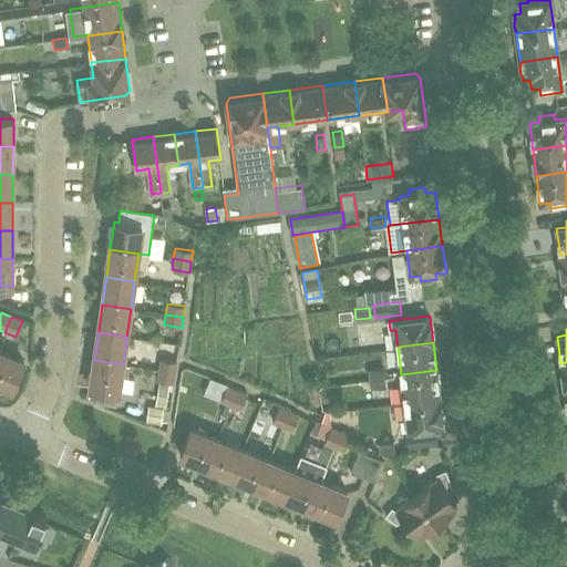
[(0,350),(0,381),(13,388),(24,361),(0,350)]
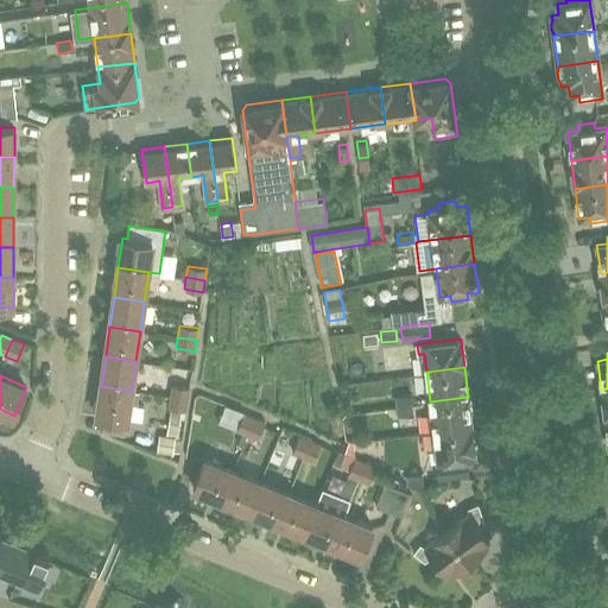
[(169,397),(188,399),(190,387),(171,385),(169,397)]
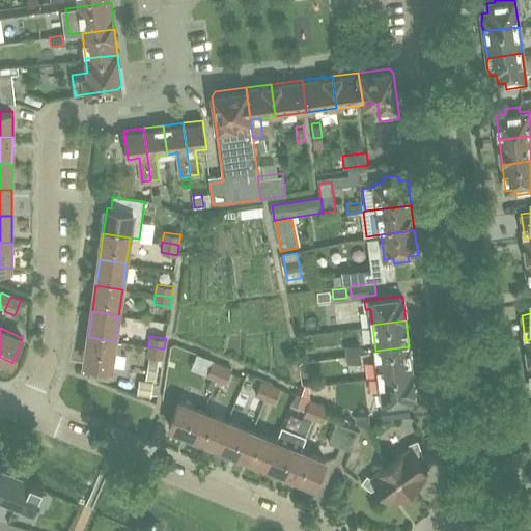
[(111,367),(115,341),(88,337),(84,363),(111,367)]
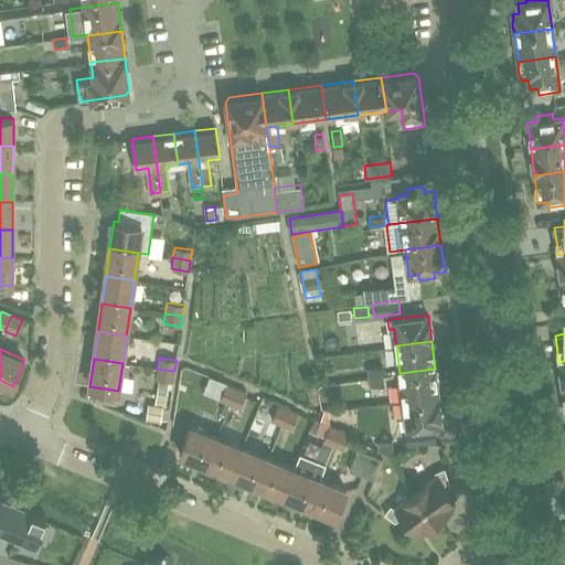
[(368,377),(382,375),(381,366),(365,369),(368,377)]
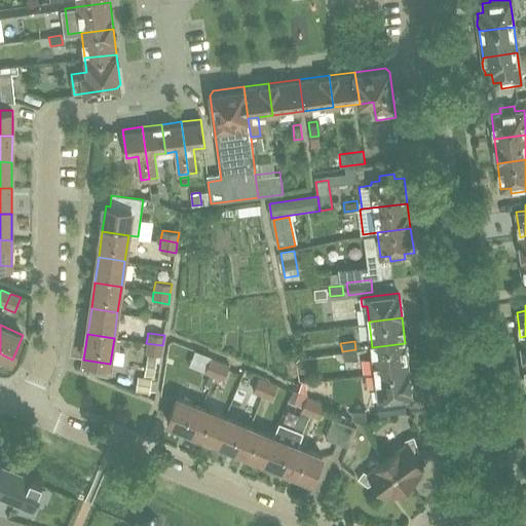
[(161,355),(162,345),(146,343),(145,352),(161,355)]
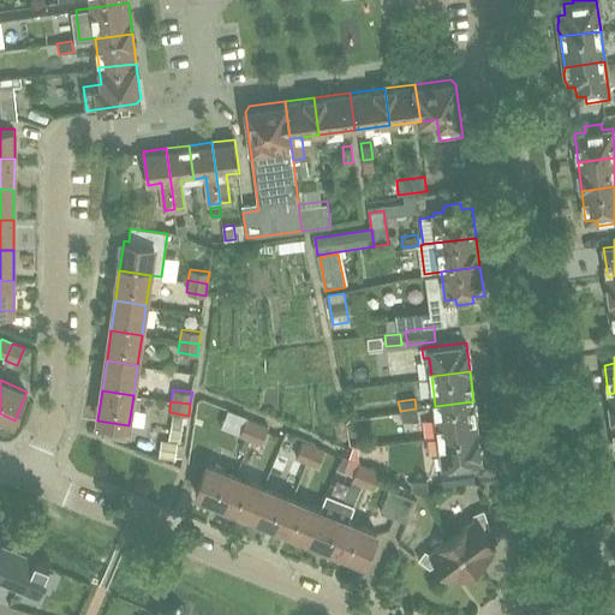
[(440,436),(477,430),(473,401),(435,406),(440,436)]
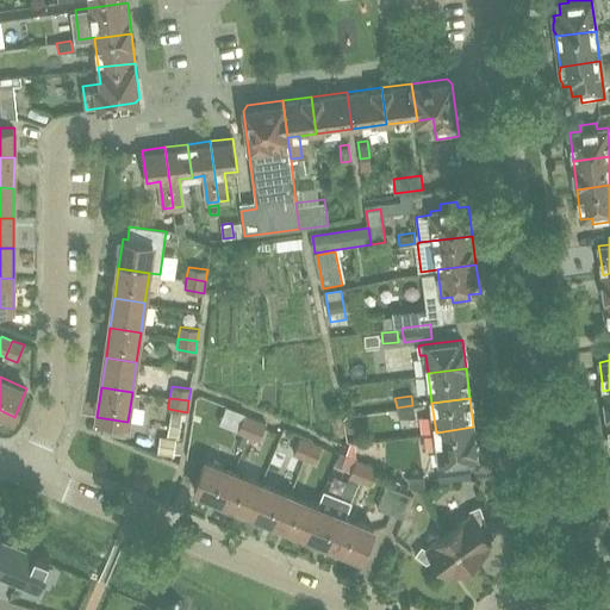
[(412,405),(397,408),(398,417),(414,415),(412,405)]
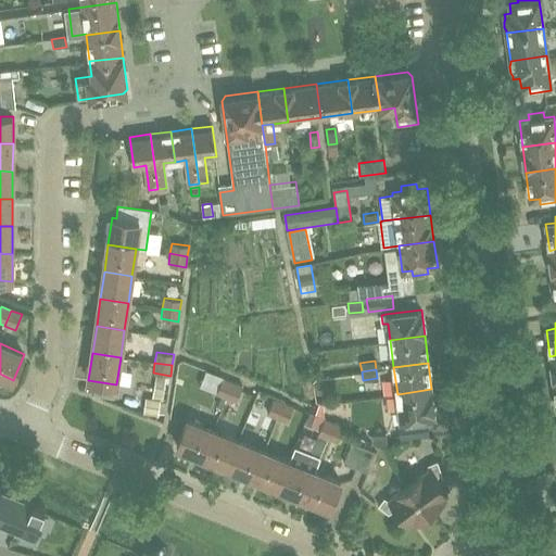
[(227,397),(234,382),(224,378),(217,394),(227,397)]
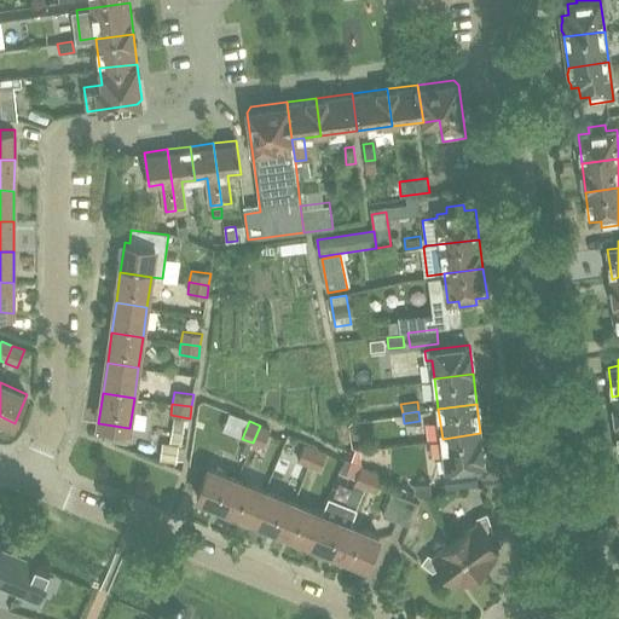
[(173,423),(169,443),(178,445),(180,445),(184,424),(173,423)]
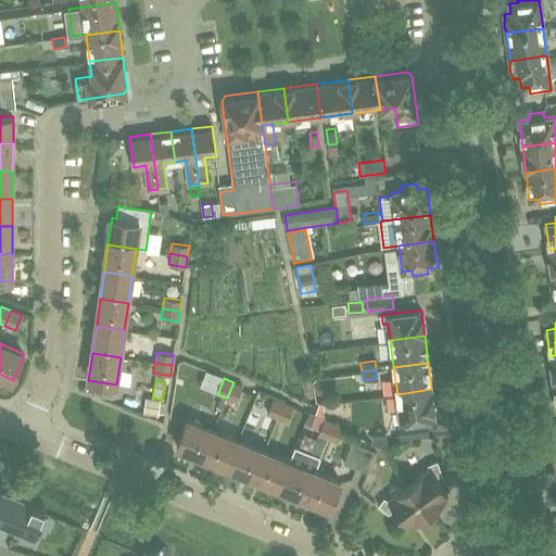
[(234,382),(227,397),(237,402),(243,386),(234,382)]
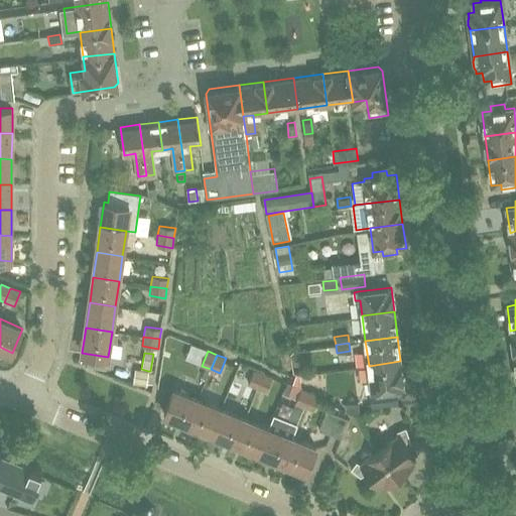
[(400,361),(369,366),(371,382),(366,383),(367,391),(371,391),(404,387),(400,361)]
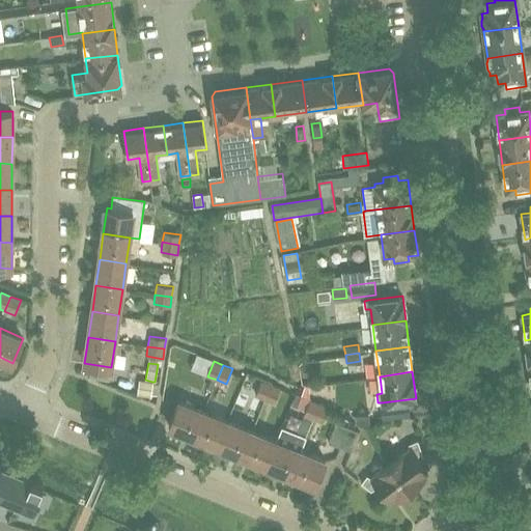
[(150,396),(152,382),(145,380),(140,379),(137,394),(150,396)]
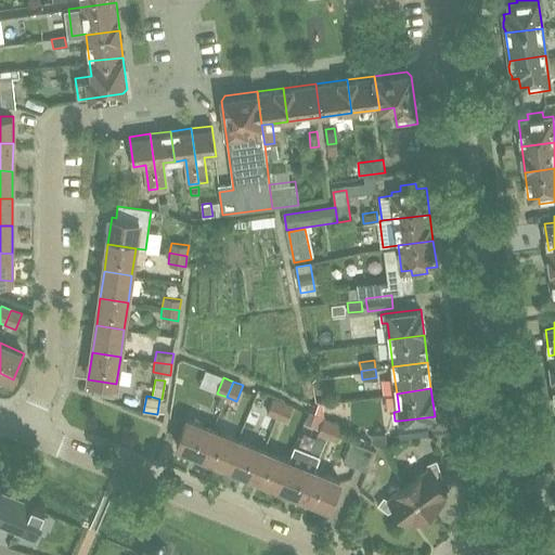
[(278,417),(284,402),(273,398),(267,414),(278,417)]
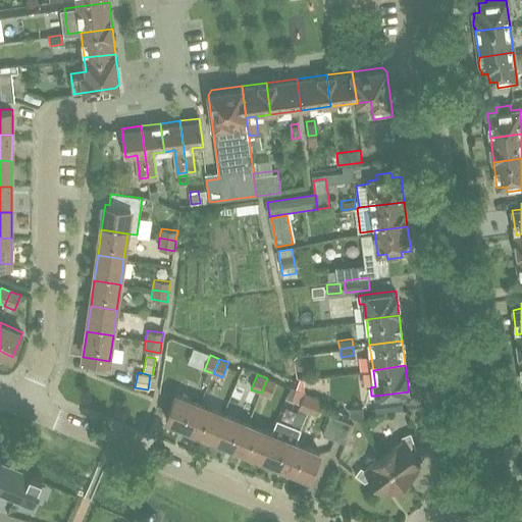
[(267,378),(261,393),(270,397),(276,381),(267,378)]
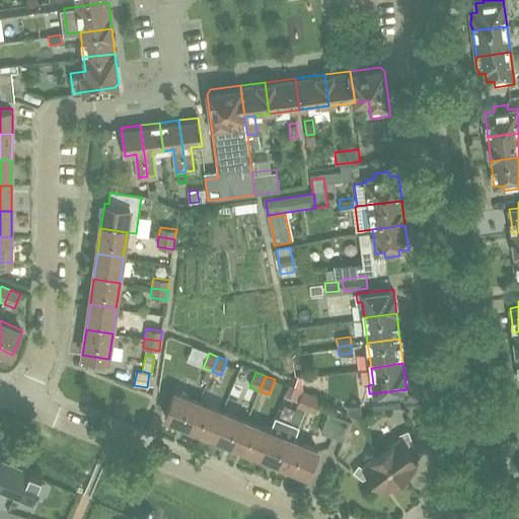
[(297,406),(307,410),(313,395),(295,387),(290,398),(299,401),(297,406)]
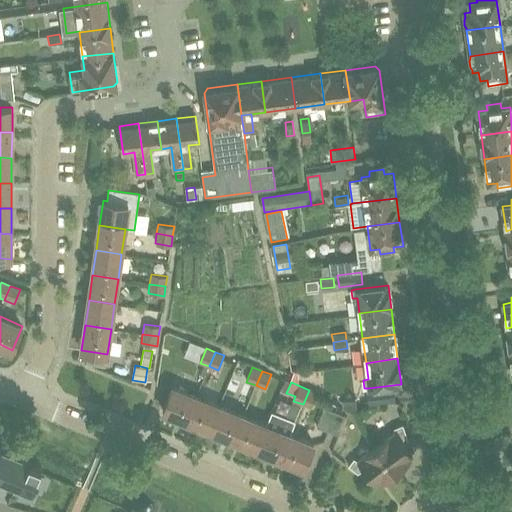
[(187,420),(197,396),(174,387),(164,411),(187,420)]
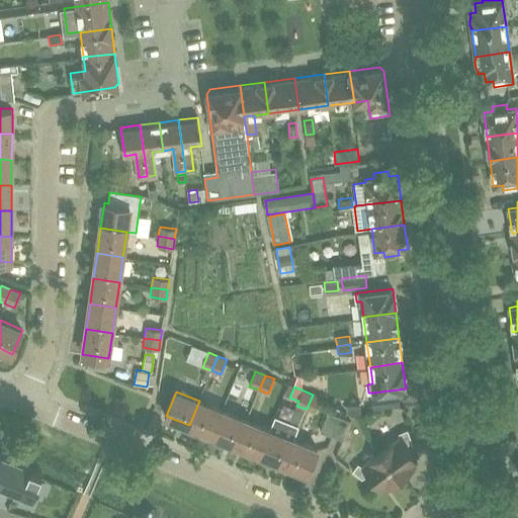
[(398,393),(370,397),(372,410),(400,406),(398,393)]
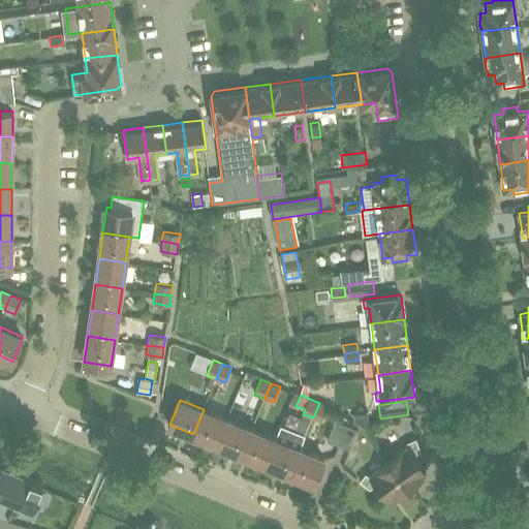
[(319,403),(313,417),(322,422),(329,406),(319,403)]
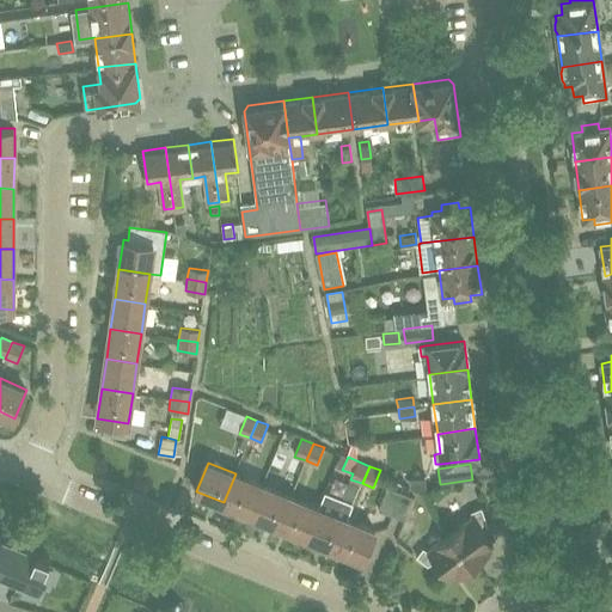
[(252,514),(263,485),(236,473),(224,502),(252,514)]
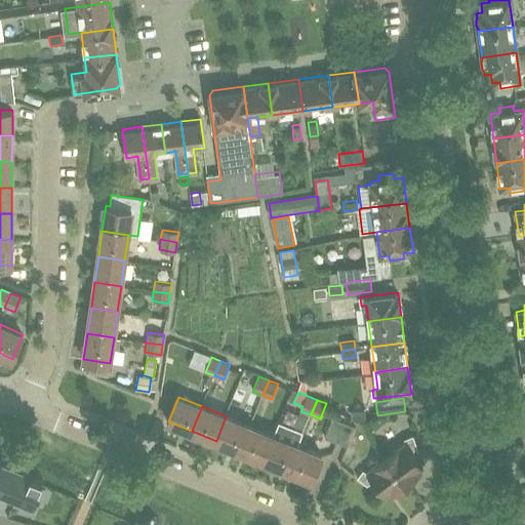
[(367,412),(367,408),(352,410),(352,412),(353,418),(359,418),(368,416),(367,412)]
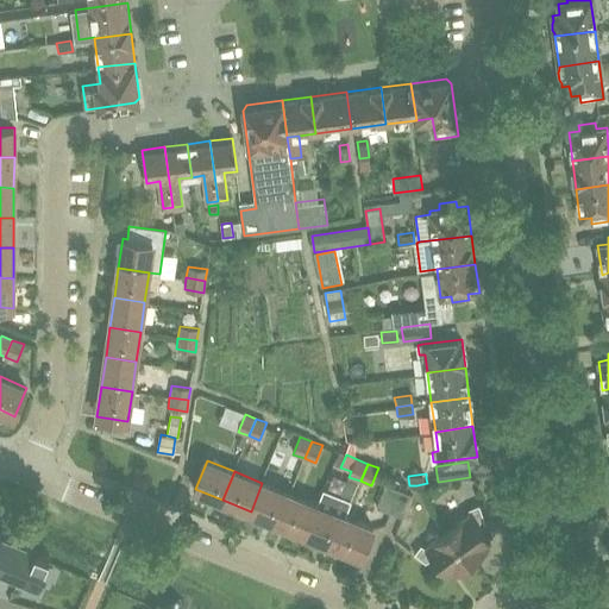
[(278,522),(290,494),(262,483),(251,512),(278,522)]
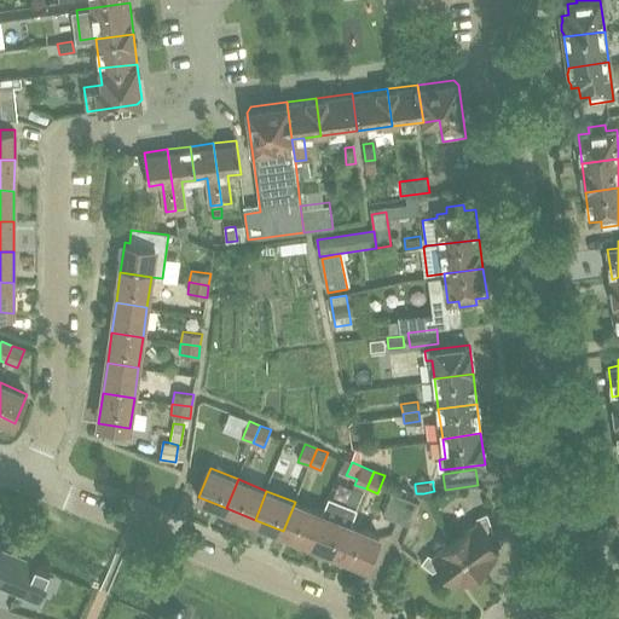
[(397,522),(405,501),(391,495),(382,518),(397,522)]
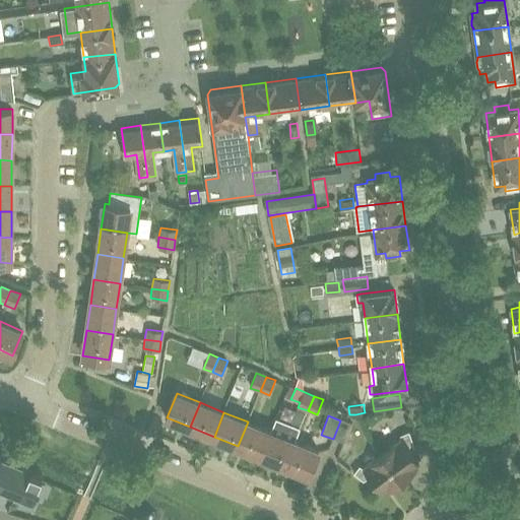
[(271,432),(261,456),(285,465),(296,441),(301,429),(276,418),(271,432)]
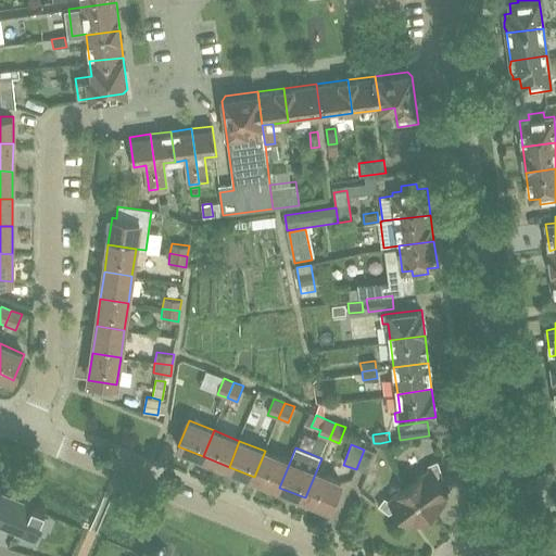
[(364,450),(356,469),(368,474),(376,454),(364,450)]
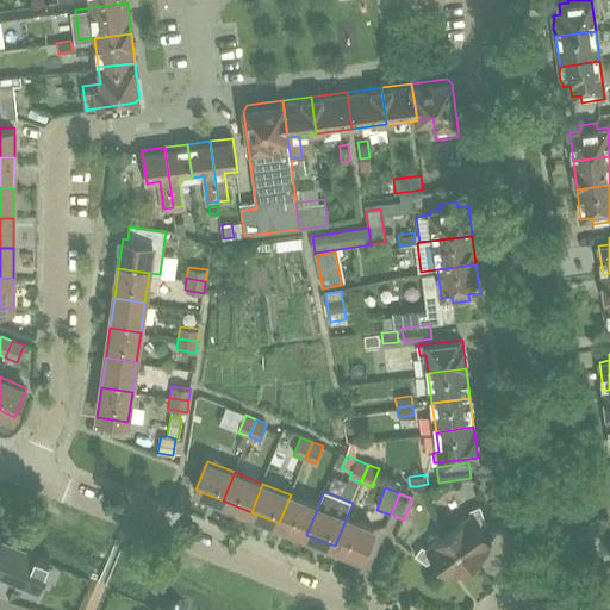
[(306,535),(318,506),(291,495),(279,523),(306,535)]
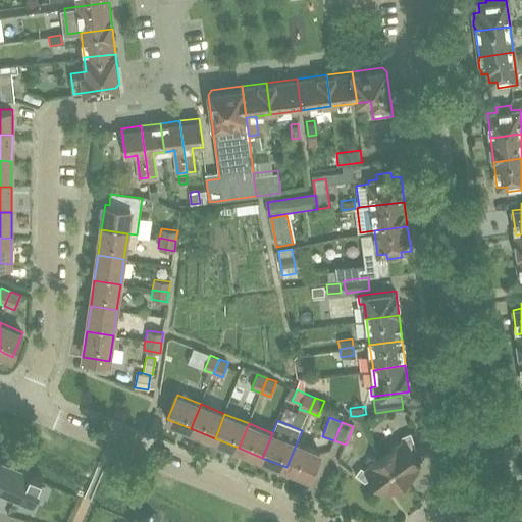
[(383,455),(405,480),(418,471),(415,467),(421,463),(410,448),(415,444),(411,432),(402,435),(403,439),(383,455)]
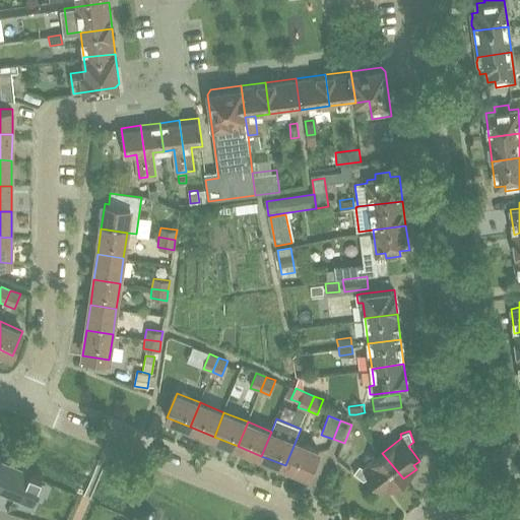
[(296,441),(285,465),(309,474),(319,450),(296,441)]
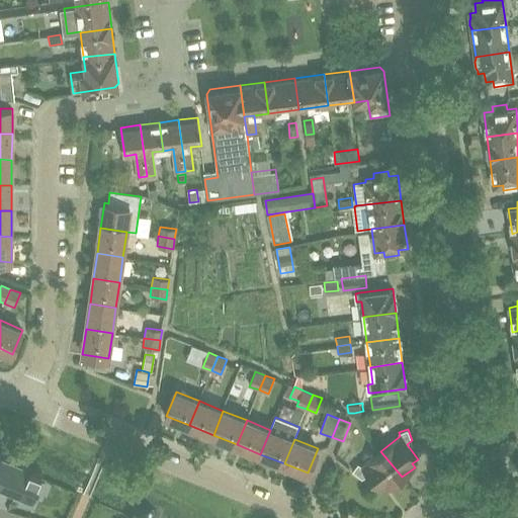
[(387,488),(402,477),(380,451),(362,465),(358,462),(352,470),(362,478),(368,473),(378,489),(384,484),(387,488)]
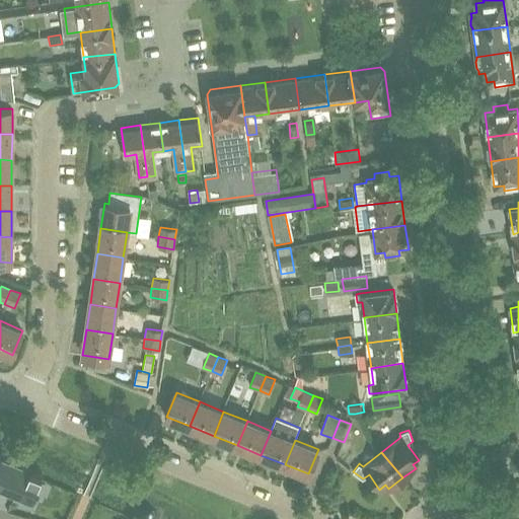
[(0,455),(0,484),(31,497),(42,473),(0,455)]
